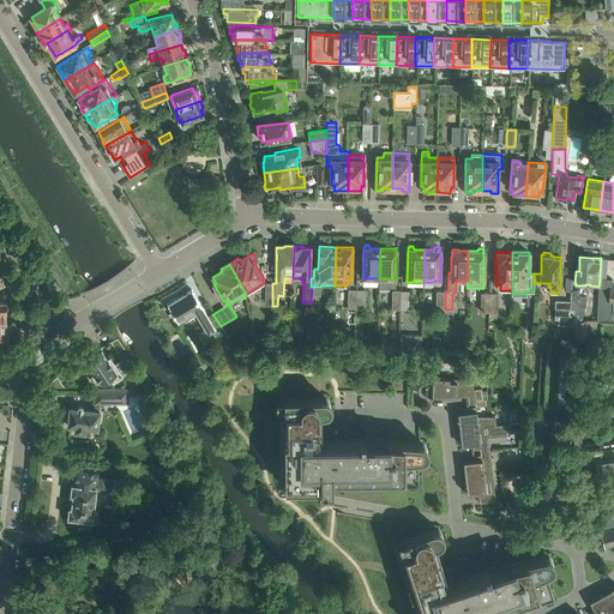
[(613,302),(613,287),(613,288),(613,280),(600,278),(599,287),(599,302),(613,302)]
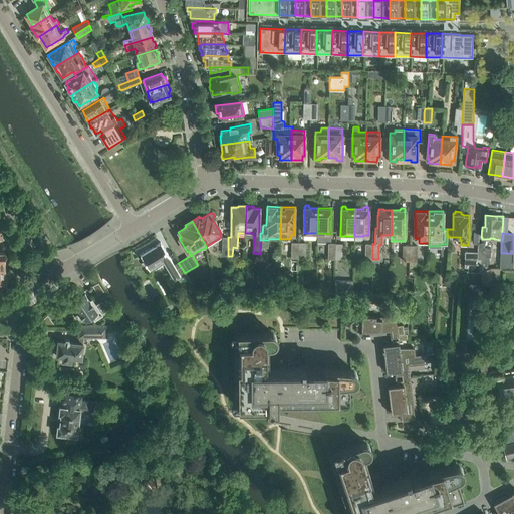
[(182,291),(195,291),(197,291),(186,272),(185,273),(178,263),(174,265),(161,242),(156,245),(155,245),(153,246),(153,247),(141,254),(149,269),(155,266),(157,268),(165,263),(175,279),(182,291)]
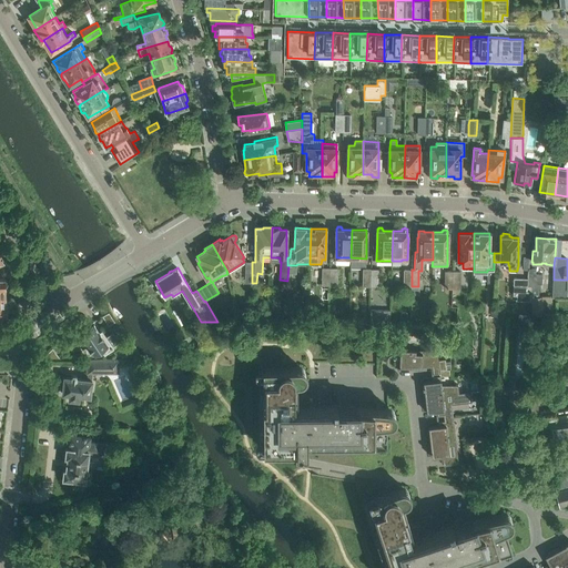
[(338,267),(330,267),(330,285),(338,285),(338,267)]
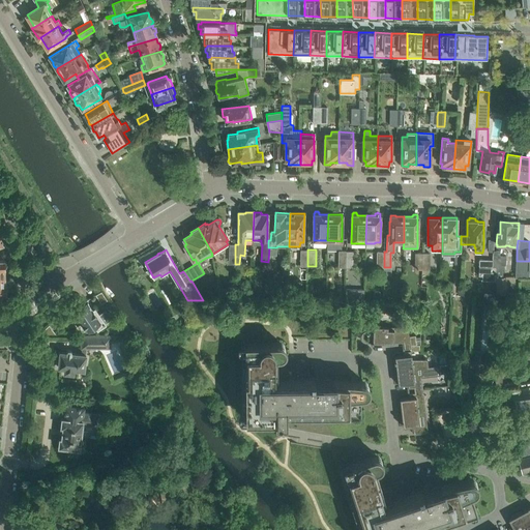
[(500,251),(494,249),(494,252),(493,260),(493,266),(495,266),(495,276),(496,276),(503,276),(504,265),(505,265),(506,256),(504,256),(500,255),(500,251)]
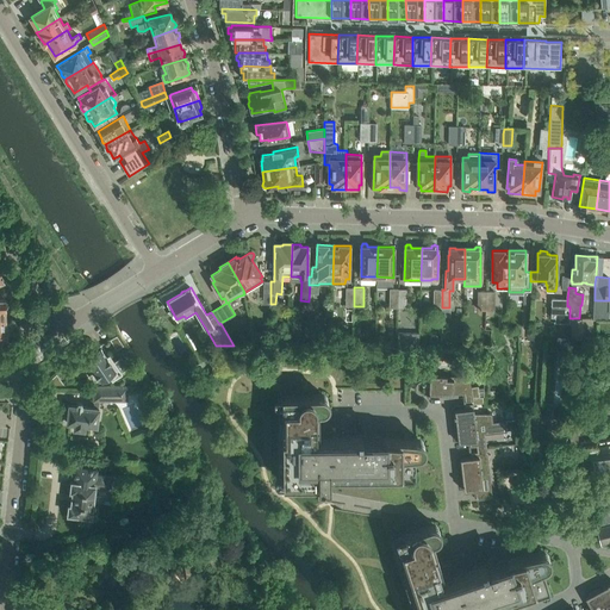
[(496,291),(485,291),(485,310),(486,310),(486,315),(493,315),(493,310),(495,310),(496,291)]
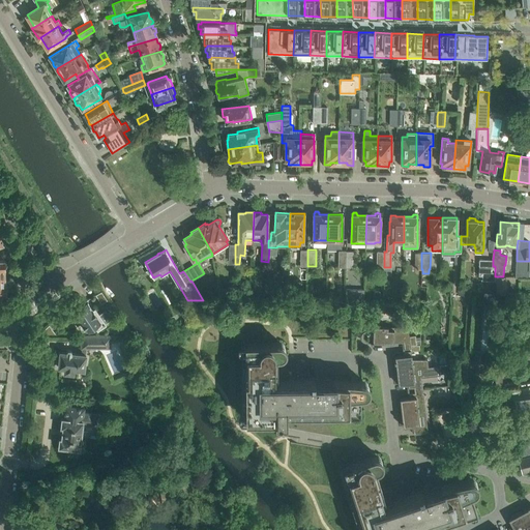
[(493,266),(493,260),(479,259),(478,275),(482,275),(482,278),(481,278),(481,281),(496,281),(496,276),(495,276),(495,266),(493,266)]
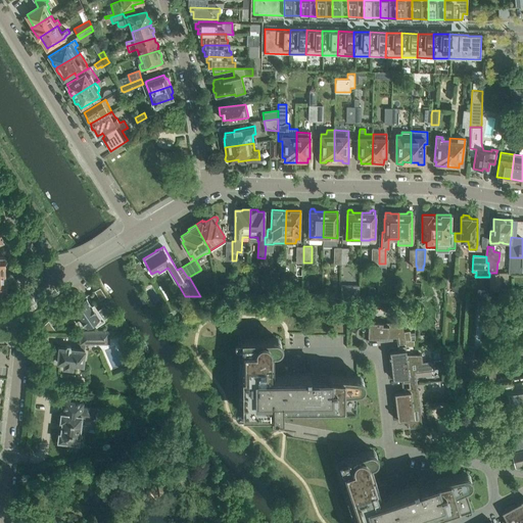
[(522,257),(510,257),(509,273),(522,273),(522,257)]
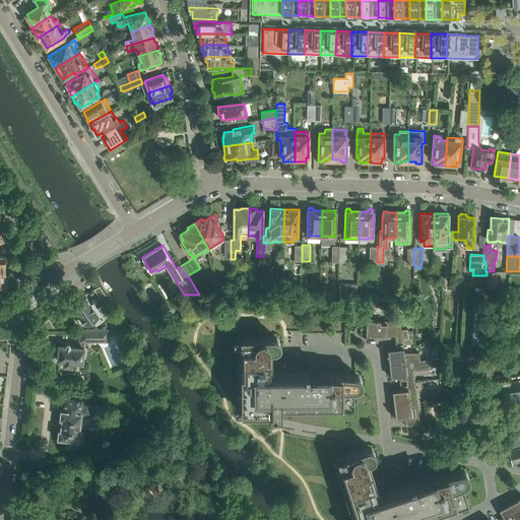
[(486,288),(498,288),(498,282),(495,282),(495,272),(486,272),(486,288)]
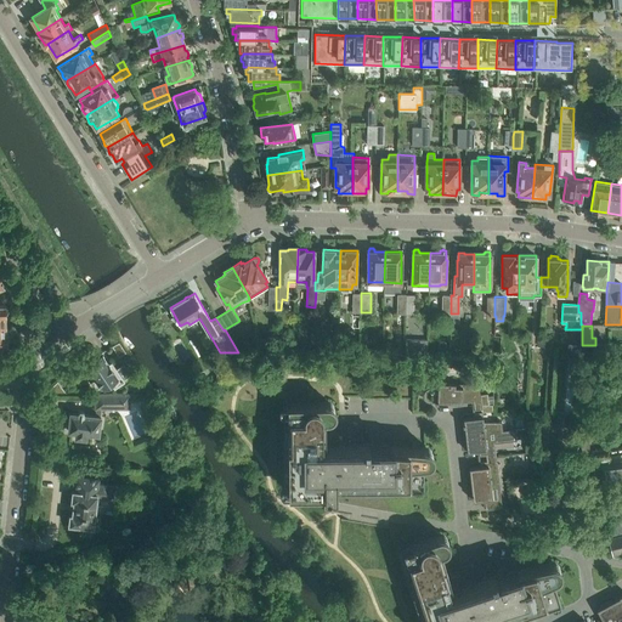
[(406,339),(406,356),(428,356),(428,339),(406,339)]
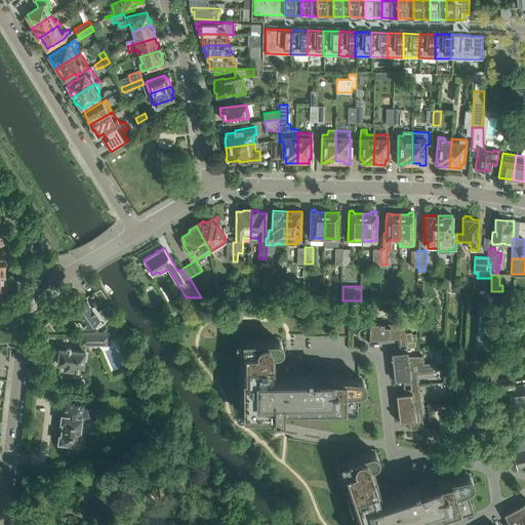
[(95,306),(91,308),(87,301),(82,305),(81,304),(79,303),(74,305),(73,308),(80,319),(77,321),(77,323),(79,326),(81,327),(85,324),(87,326),(103,316),(95,306)]
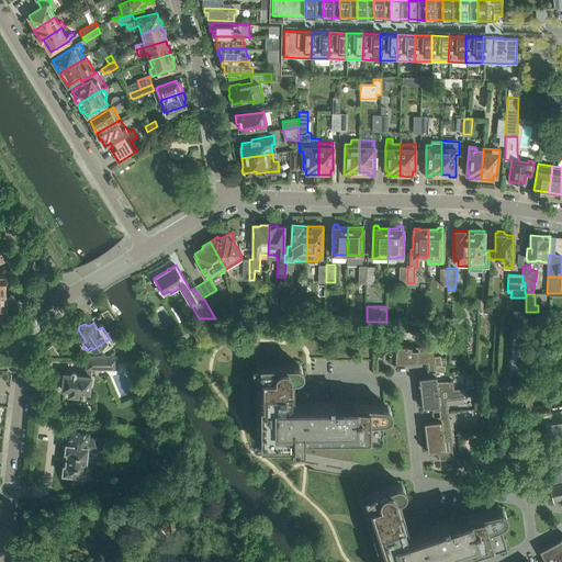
[(427,347),(395,345),(395,350),(389,350),(388,350),(386,350),(385,351),(384,351),(384,352),(383,353),(383,355),(383,356),(383,357),(383,358),(383,359),(384,360),(385,361),(386,361),(388,362),(389,362),(393,362),(393,363),(395,363),(395,362),(411,363),(416,363),(417,363),(419,363),(427,362),(428,370),(435,369),(435,366),(435,361),(441,360),(440,355),(434,356),(434,349),(427,349),(427,347)]
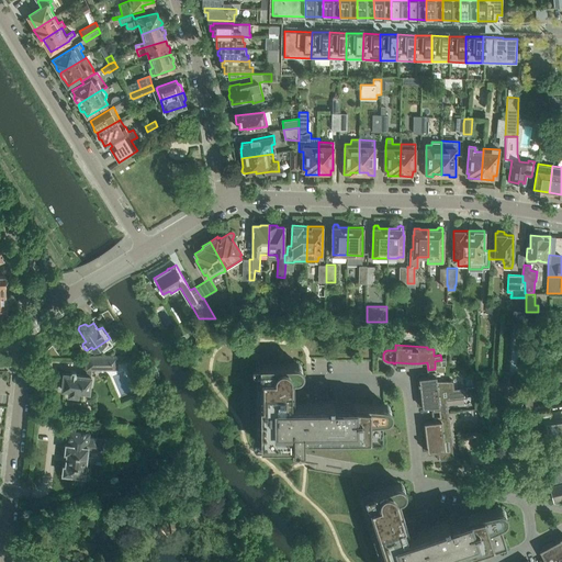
[(547,352),(531,353),(532,366),(548,364),(547,352)]
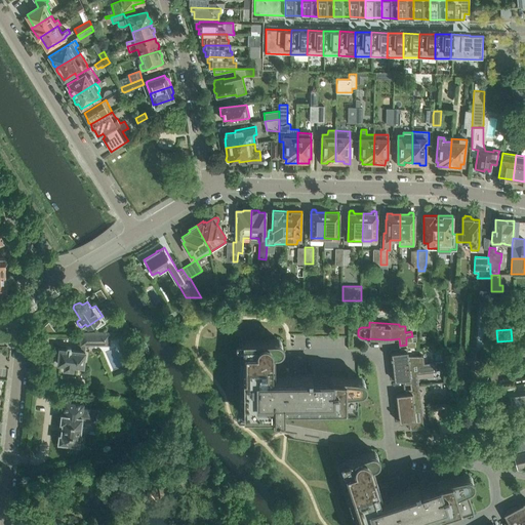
[(80,331),(80,345),(111,346),(111,331),(80,331)]
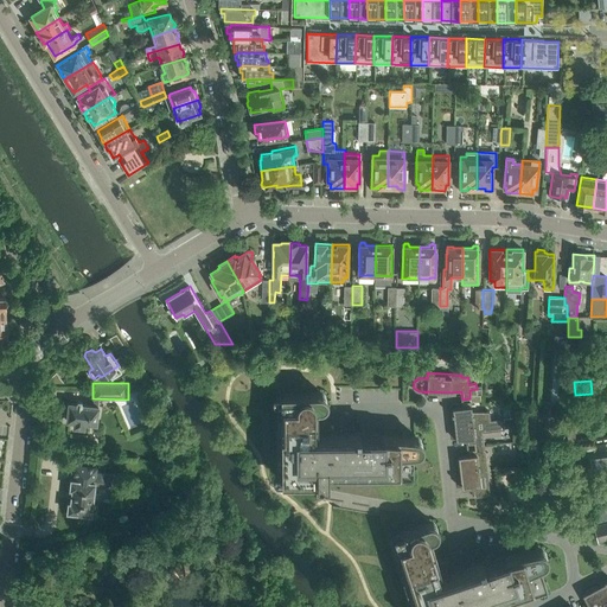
[(413,452),(413,393),(320,393),(319,393),(282,393),(276,393),(276,480),(283,480),(315,479),(368,478),(379,516),(408,606),(502,606),(548,592),(544,582),(540,566),(526,524),(515,524),(484,534),(479,519),(439,532),(438,529),(438,528),(436,526),(413,452)]
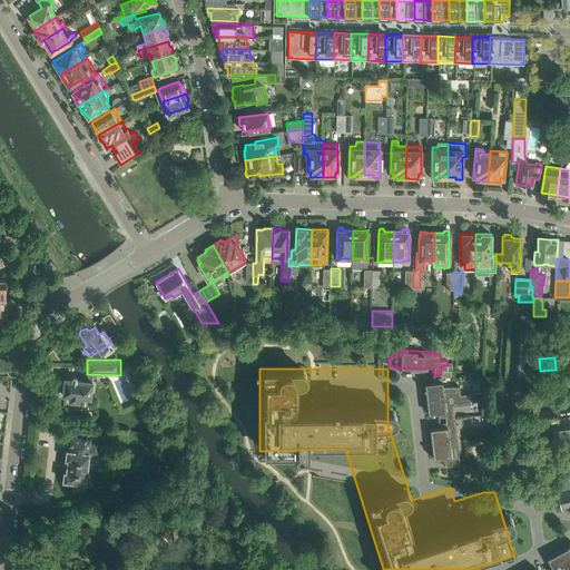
[(65,379),(62,394),(70,395),(69,400),(79,401),(80,396),(90,397),(92,382),(78,380),(78,379),(76,376),(74,375),(72,377),(71,379),(65,379)]
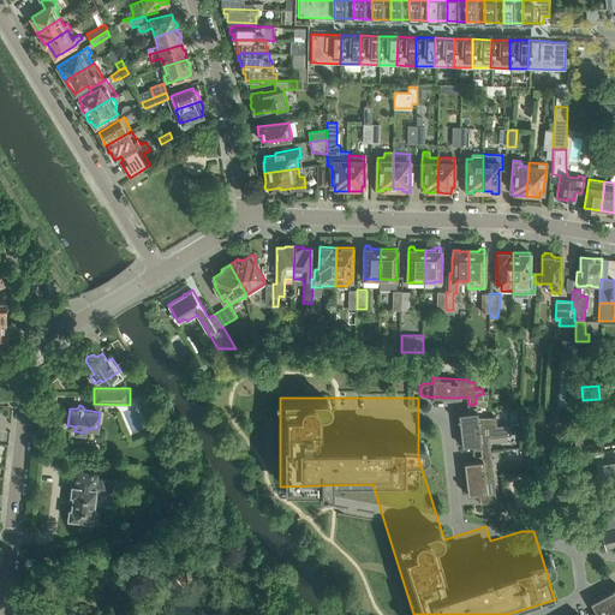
[(477,417),(477,406),(469,407),(470,412),(458,413),(459,418),(457,418),(459,430),(496,427),(496,425),(495,417),(477,417)]
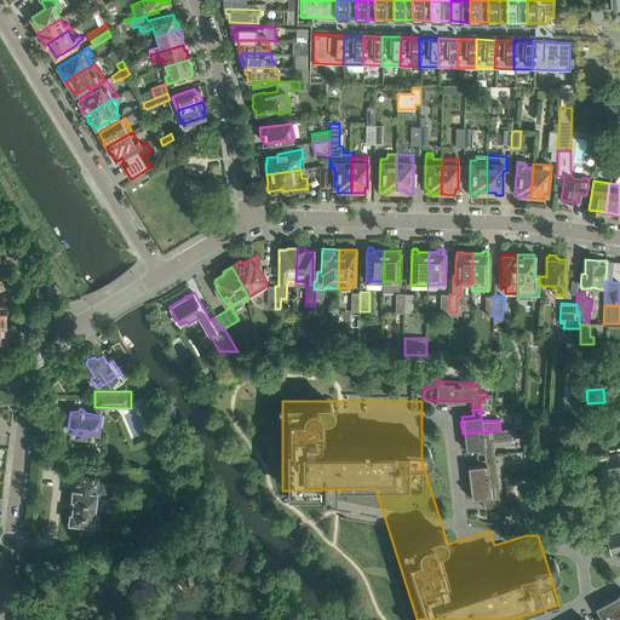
[(500,430),(463,434),(464,447),(465,447),(465,449),(477,448),(477,454),(484,453),(484,455),(494,454),(493,441),(514,438),(512,428),(500,429),(500,430)]
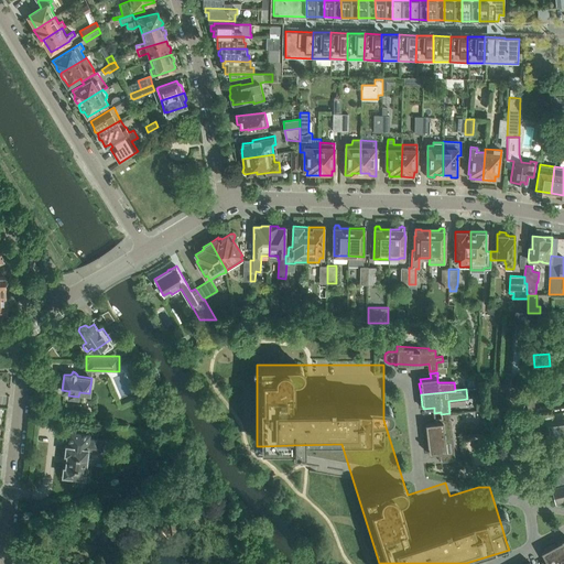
[(563,426),(563,419),(554,422),(552,410),(525,414),(521,433),(545,431),(563,426)]
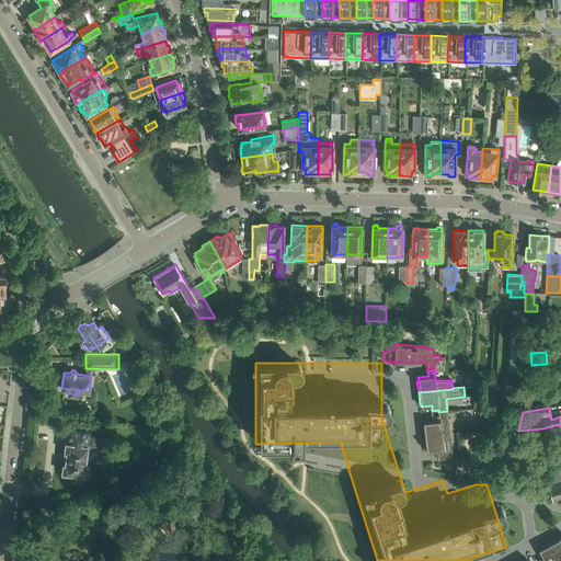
[(450,433),(447,411),(438,412),(438,415),(433,415),(433,421),(423,422),(423,424),(422,424),(423,436),(450,433)]
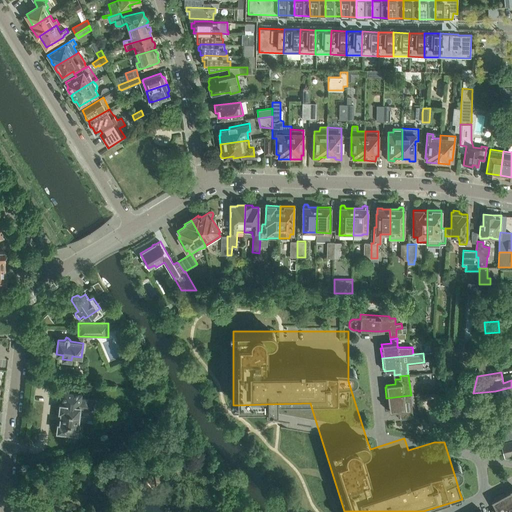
[(511,387),(495,391),(496,400),(511,398),(511,387)]
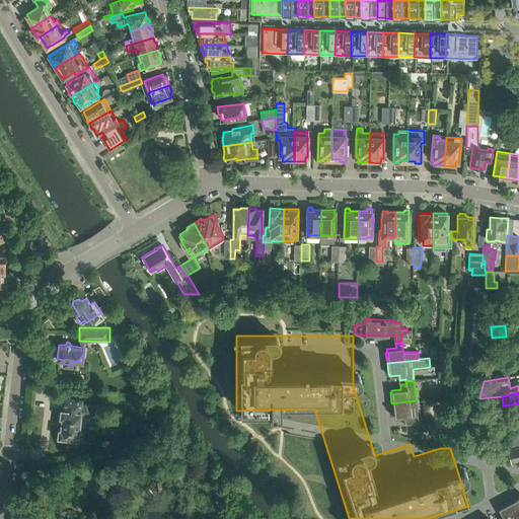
[(97,418),(98,405),(82,403),(82,399),(64,397),(63,410),(61,410),(60,418),(62,419),(60,430),(58,430),(57,438),(78,440),(78,438),(79,438),(80,431),(79,431),(81,416),(97,418)]
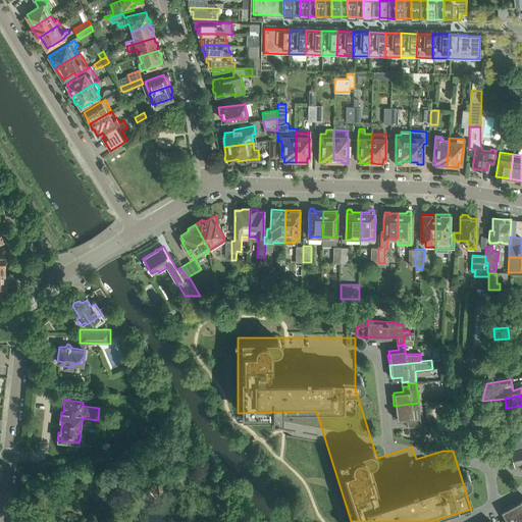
[(421,426),(419,403),(394,406),(395,417),(397,416),(397,420),(407,419),(407,427),(421,426)]
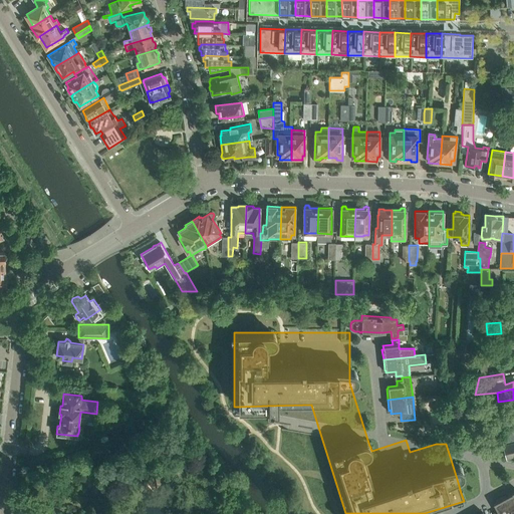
[(513,457),(513,442),(504,445),(508,459),(513,457)]
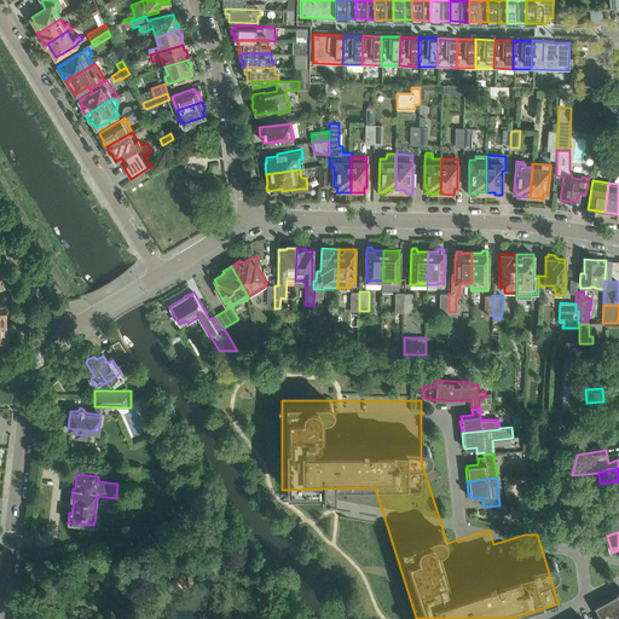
[(618,591),(607,597),(618,618),(618,591),(618,593),(618,591)]
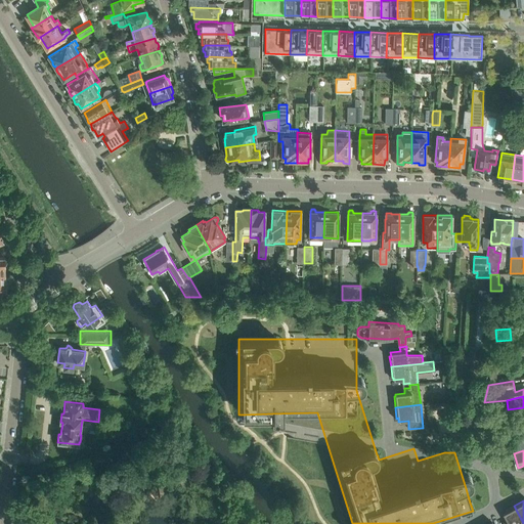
[(523,523),(514,506),(505,511),(505,512),(503,513),(508,521),(504,523),(523,523)]
